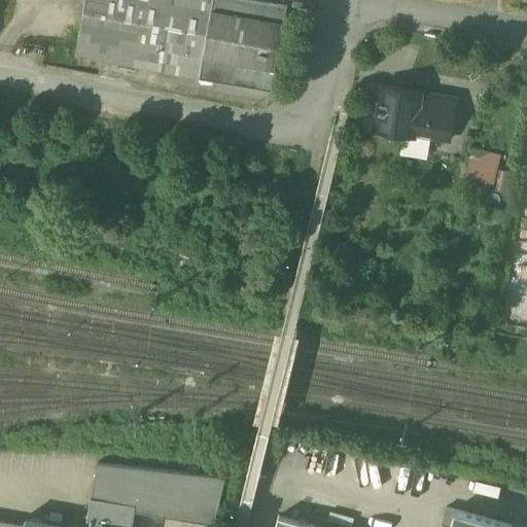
[(214,0),(86,0),(77,58),(160,72),(161,72),(180,75),(180,76),(201,79),(212,11),(214,0)]
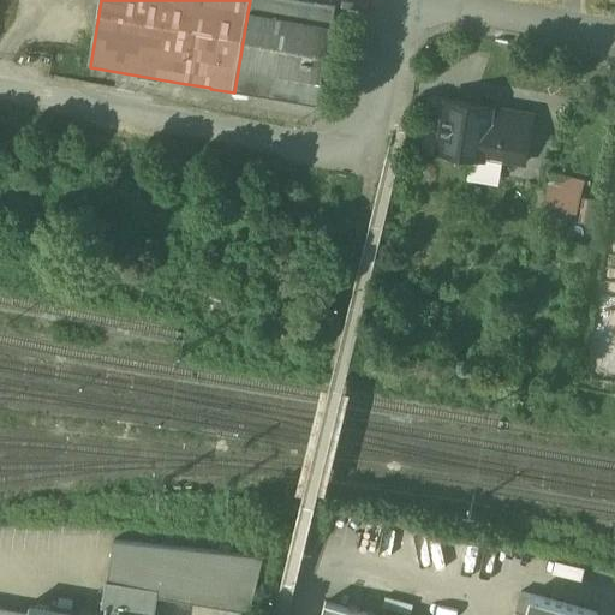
[(336,9),(288,0),(250,0),(248,13),(333,29),(336,9)]
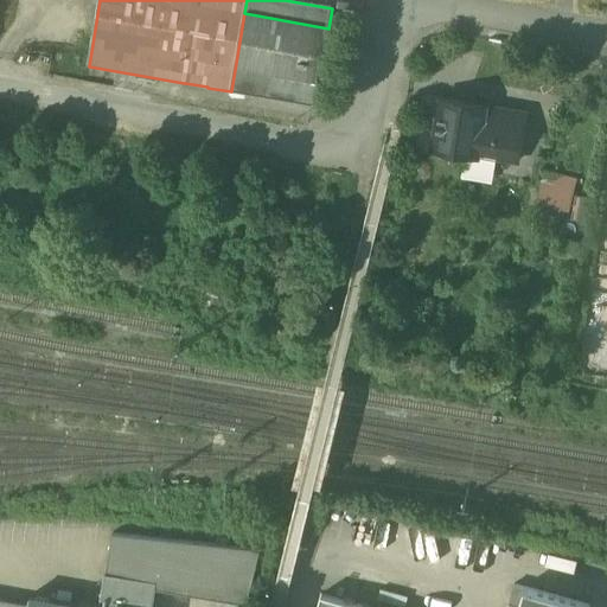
[(328,29),(244,13),(235,68),(319,82),(328,29)]
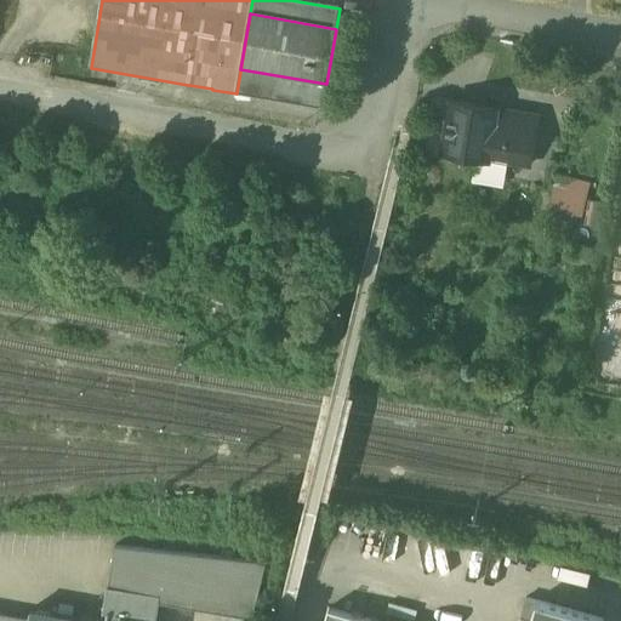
[(326,84),(240,69),(237,93),(323,109),(326,84)]
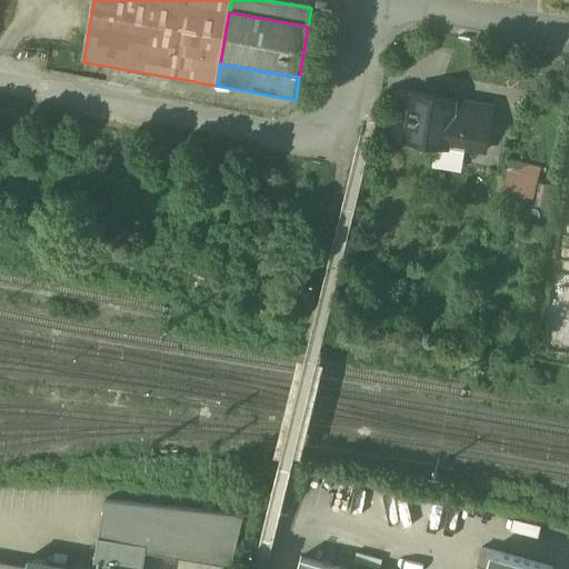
[(491,107),(411,92),(402,139),(447,147),(448,143),(483,150),(491,107)]
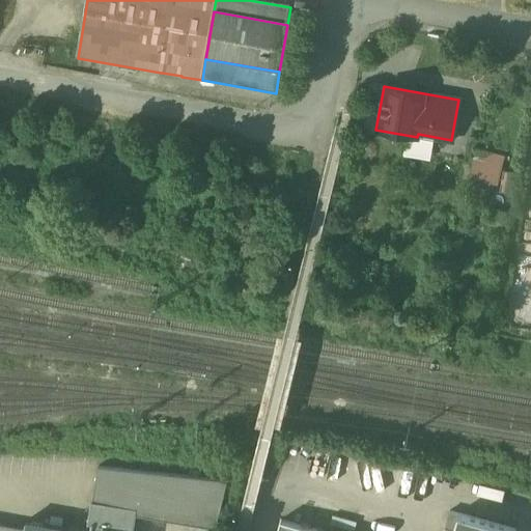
[(505,156),(477,149),(469,178),(497,186),(505,156)]
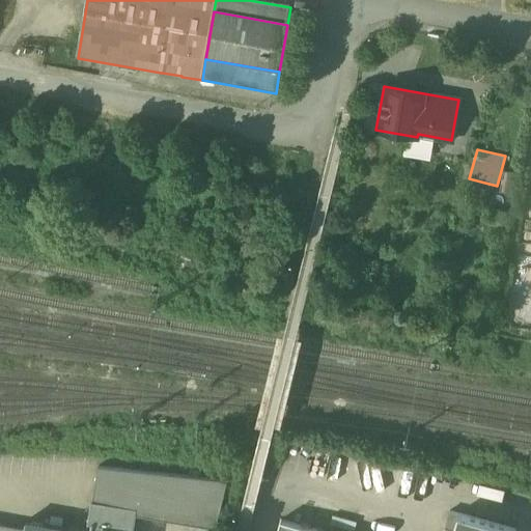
[(135,530),(139,515),(221,527),(229,482),(99,469),(89,530),(88,530),(135,530)]
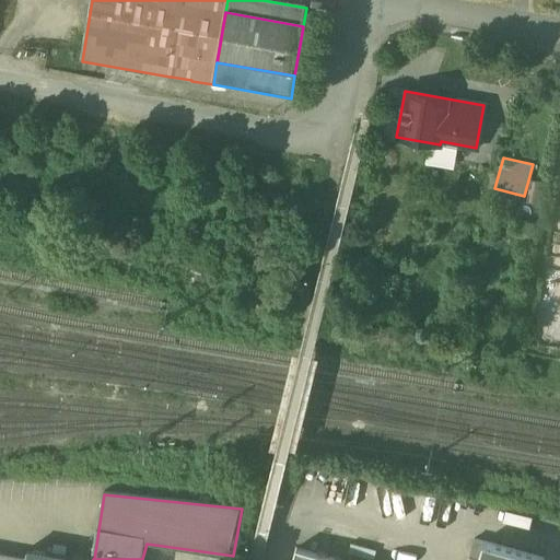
[(480,559),(543,559),(486,544),(480,559)]
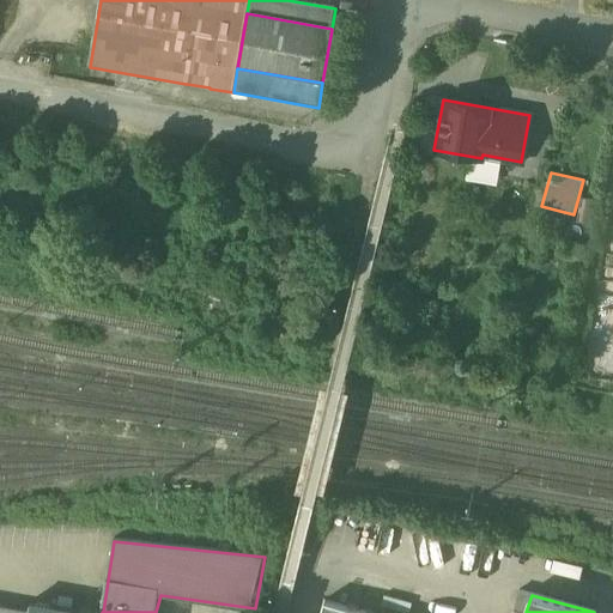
[(102,612),(103,612),(32,601),(31,611),(30,612),(102,612)]
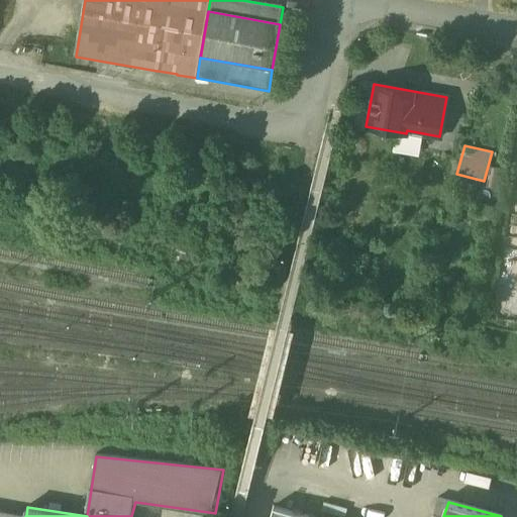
All buildings are outlined.
